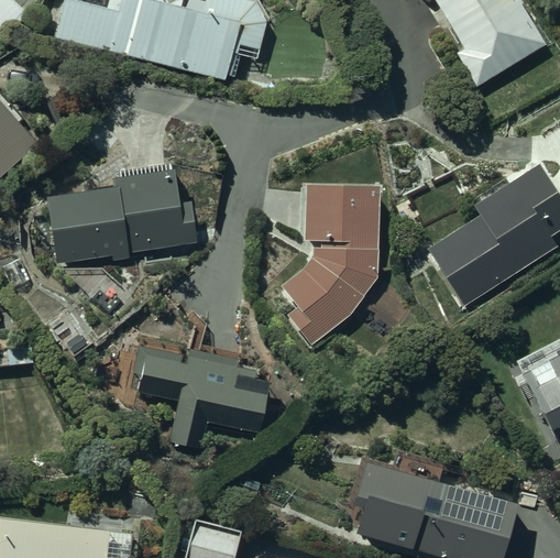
[(0,0),(0,43),(29,13),(14,0),(0,0)]
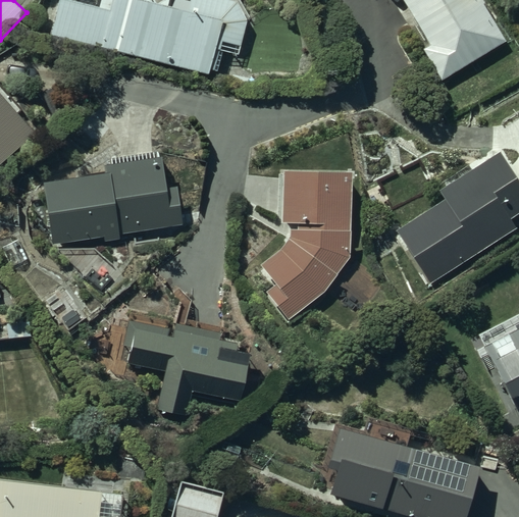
[(103,0),(100,10),(61,0),(53,35),(210,72),(211,66),(216,67),(222,41),(242,46),(248,20),(238,4),(221,0),(193,0),(192,3),(179,0),(168,0),(157,6),(152,0),(103,0)]
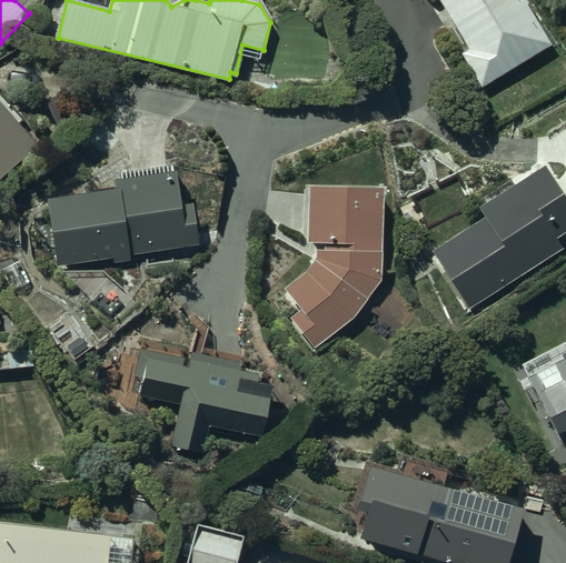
[(552,44),(522,0),(436,0),(470,50),(463,56),(485,89),(552,44)]
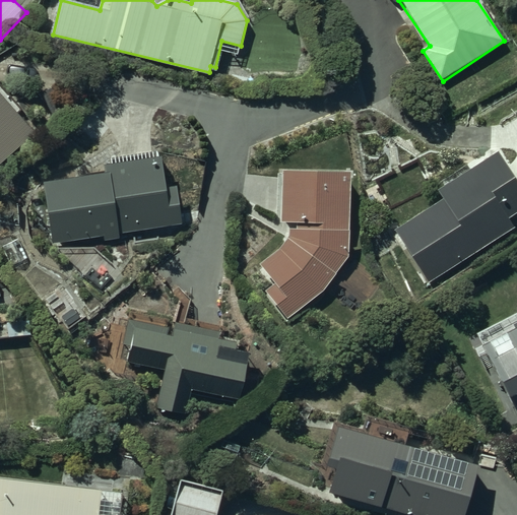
[(38,130),(0,87),(0,159),(2,162),(38,130)]
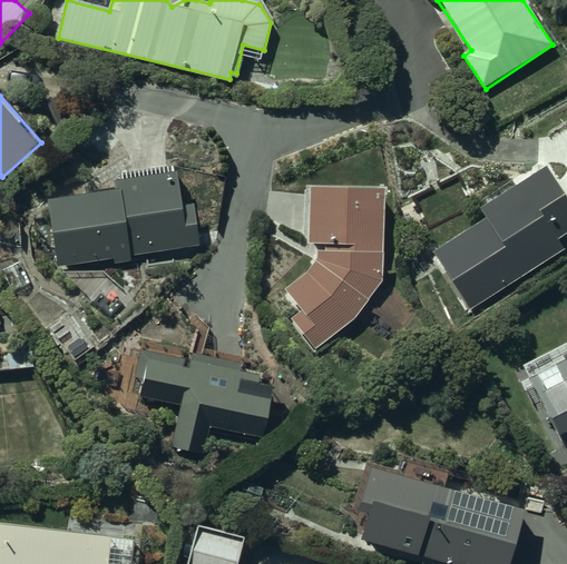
[(566,199),(548,169),(481,211),(487,220),(437,253),(472,307),(566,248),(559,239),(566,234),(566,199)]
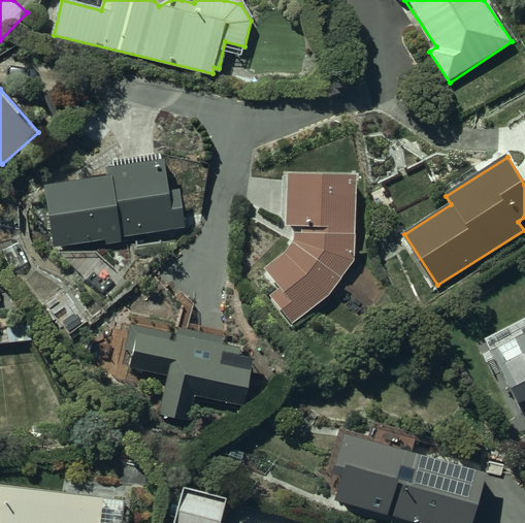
[(168,195),(164,163),(107,169),(109,180),(47,187),(56,244),(106,236),(107,243),(122,241),(121,234),(186,225),(181,193),(168,195)]
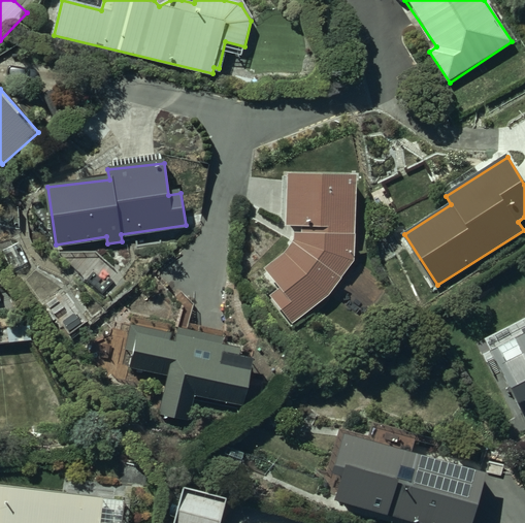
[(355,262),(356,177),(288,177),(288,225),(321,228),(321,232),(304,230),(304,234),(296,233),(295,235),(295,236),(295,237),(294,239),(294,240),(293,241),(293,242),(292,244),(292,246),(291,247),(290,248),(290,249),(289,251),(288,252),(288,253),(287,254),(286,255),(285,256),(284,257),(283,258),(282,259),(281,260),(280,261),(279,262),(277,262),(276,263),(275,264),(274,265),(273,266),(272,266),(271,267),(269,268),(268,268),(267,269),(266,269),(280,289),(272,294),(295,321),(355,262)]
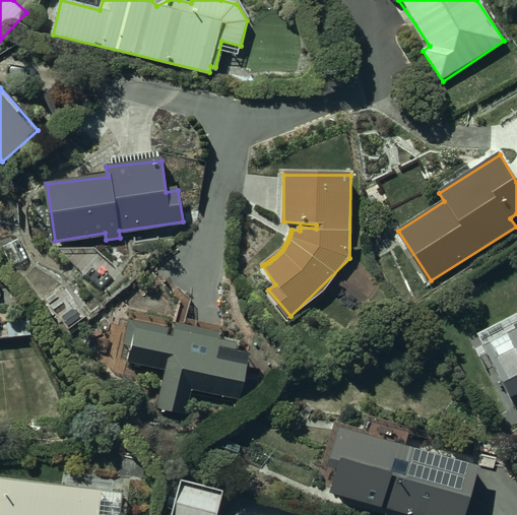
[(169,330),(130,320),(125,343),(134,345),(131,361),(167,369),(158,406),(187,411),(192,388),(240,398),(248,359),(235,357),(237,345),(219,341),(220,336),(177,327),(175,339),(167,338),(169,330)]
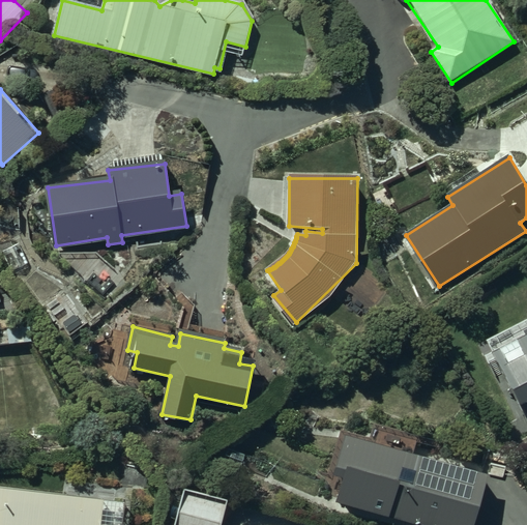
[(526,340),(493,357),(526,423),(526,340)]
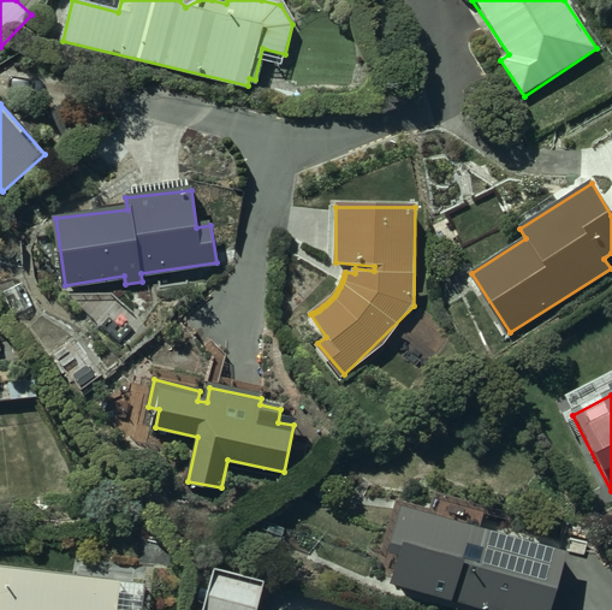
[(551,609),(565,558),(403,511),(388,556),(400,560),(393,584),(485,609),(551,609)]
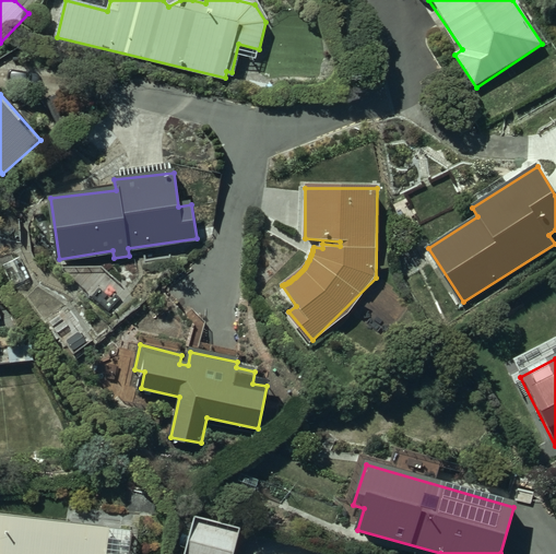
[(236,553),(245,528),(199,516),(187,553),(236,553)]
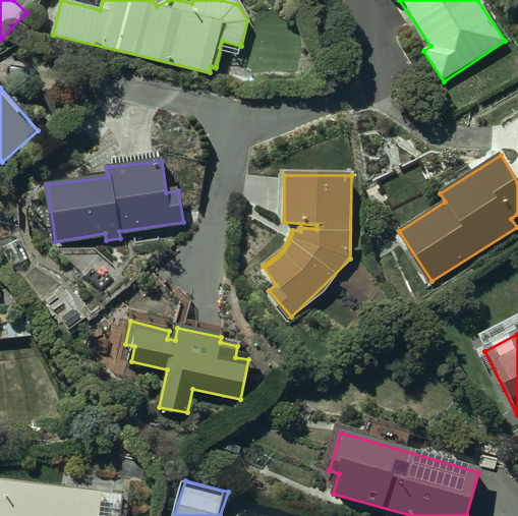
[(99,515),(102,495),(0,484),(0,515),(99,515)]
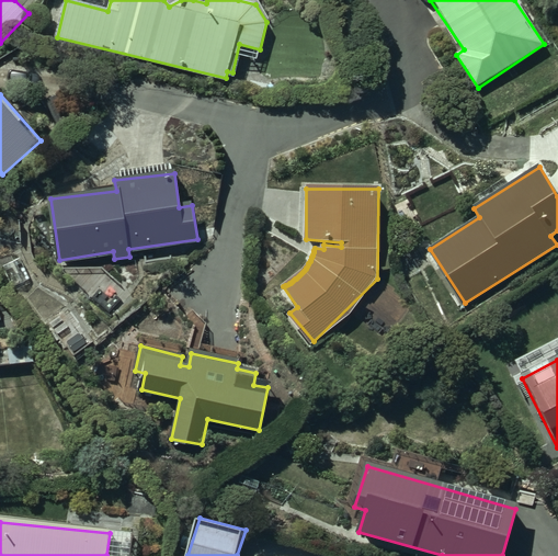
All buildings are outlined.
